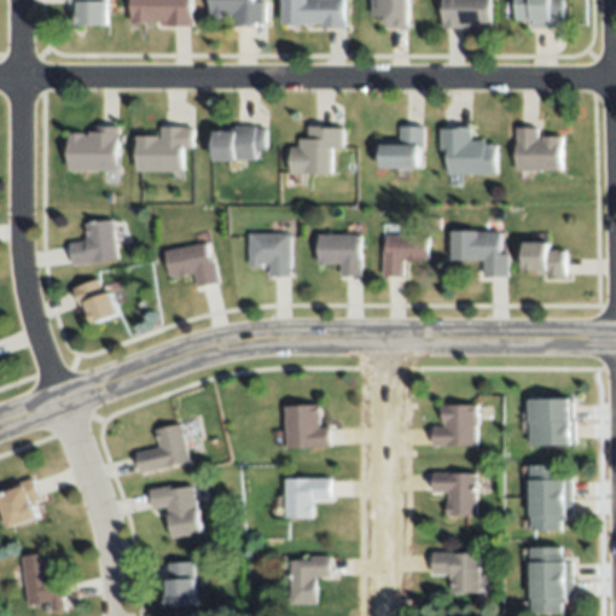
[(106,0),(106,25),(75,25),(75,5),(67,5),(67,0),(106,0)]
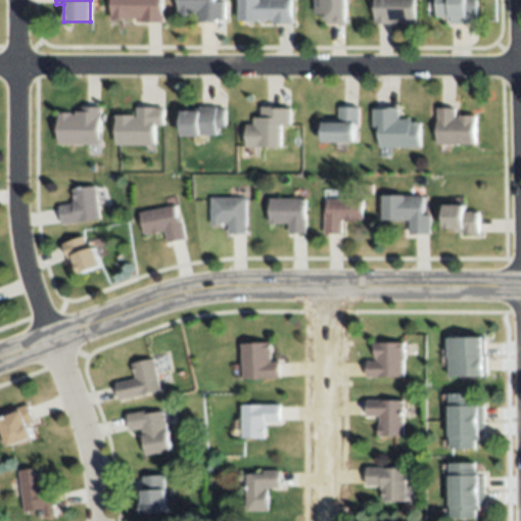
[(110,0),(159,0),(159,22),(139,22),(139,18),(110,18),(110,0)]
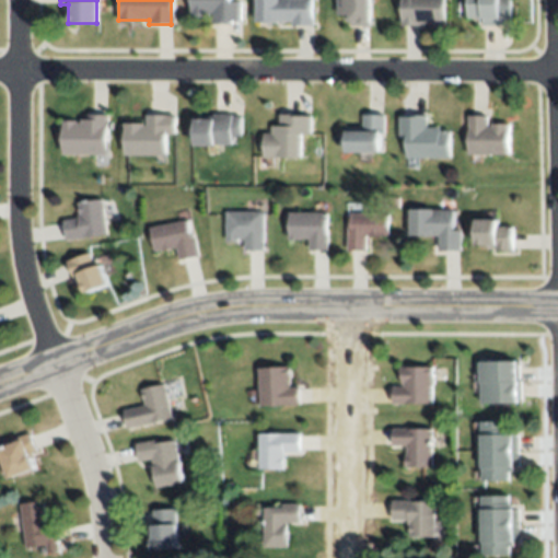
[(189,0),(237,0),(237,21),(229,21),(229,24),(210,24),(210,13),(207,13),(207,18),(189,18),(189,0)]
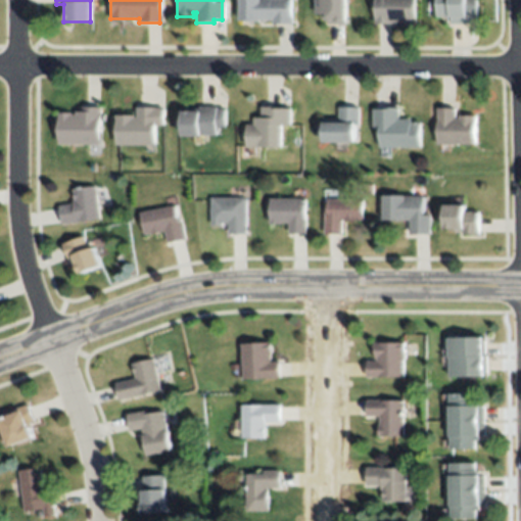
[(238,0),(289,0),(289,22),(272,22),(272,19),(238,19),(238,0)]
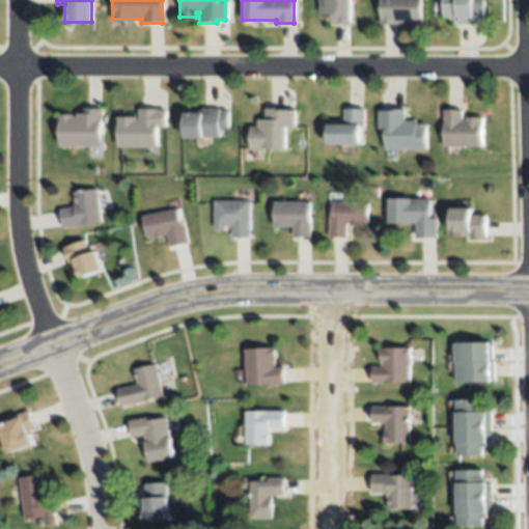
[(316,0),(350,0),(350,24),(328,24),(328,15),(316,15),(316,0)]
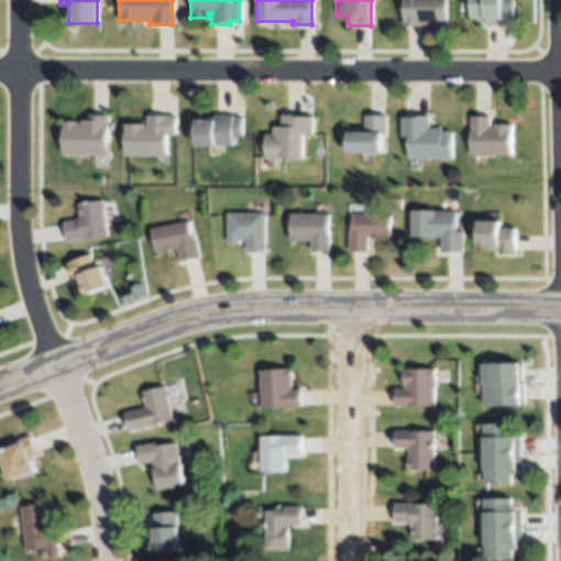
[(400,0),(443,0),(443,25),(435,24),(435,23),(419,23),(419,26),(400,26),(400,0)]
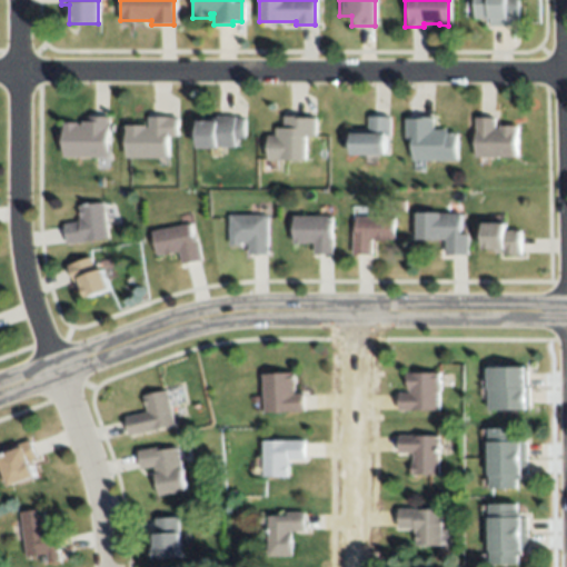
[(474,0),(515,0),(515,22),(505,22),(505,27),(486,27),(486,18),(474,18),(474,0)]
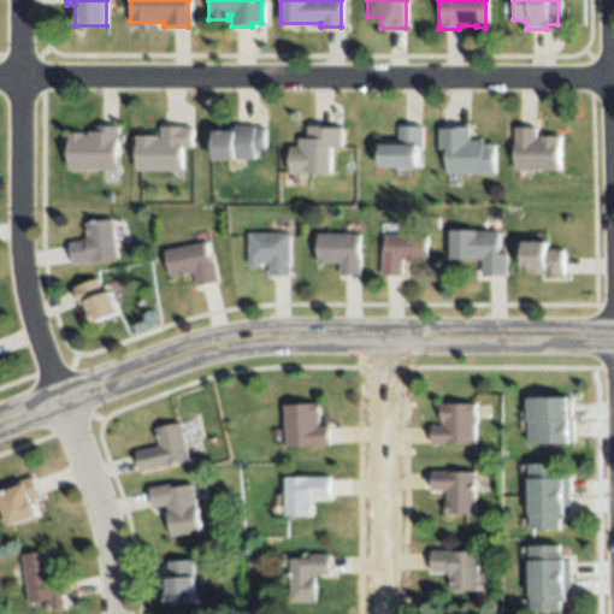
[(438,124),(467,125),(467,141),(480,141),(480,146),(491,146),(491,175),(444,175),(444,152),(438,152),(438,124)]
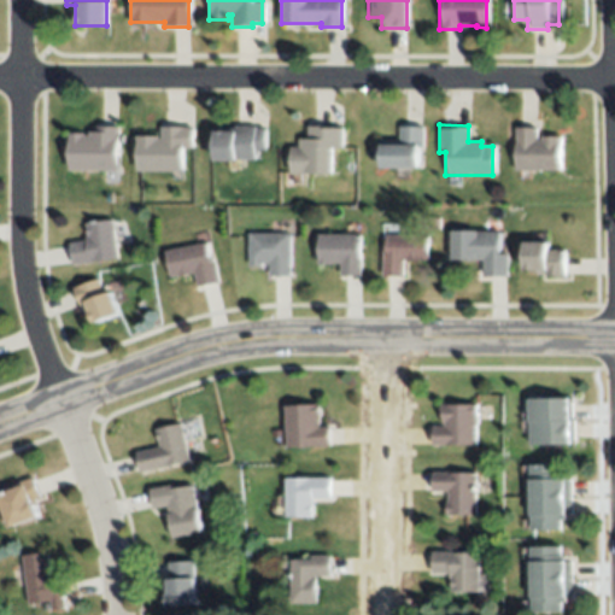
[(65,171),(65,133),(81,133),(81,136),(86,136),(86,130),(94,130),(94,127),(115,127),(115,171),(65,171)]
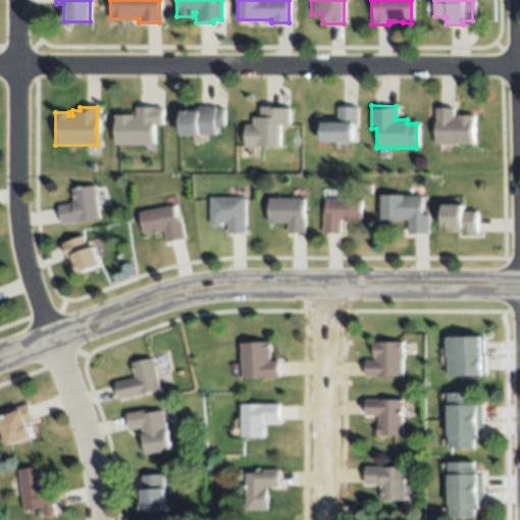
[(180,134),(180,109),(197,109),(197,107),(214,107),(214,109),(223,109),(223,126),(213,126),(213,137),(198,136),(198,134),(180,134)]
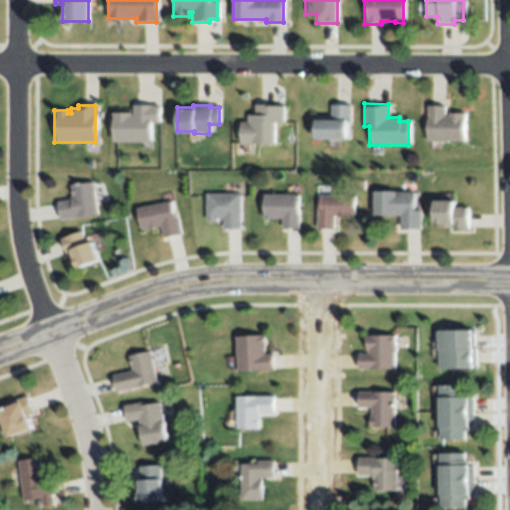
[(329,105),(348,105),(348,121),(344,121),(344,137),(315,137),(315,117),(329,117),(329,105)]
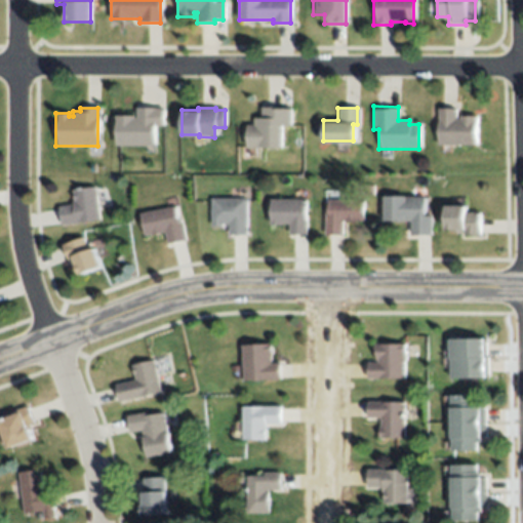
[(436,108),(454,108),(454,119),(458,119),(458,114),(473,114),(473,145),(436,145),(436,108)]
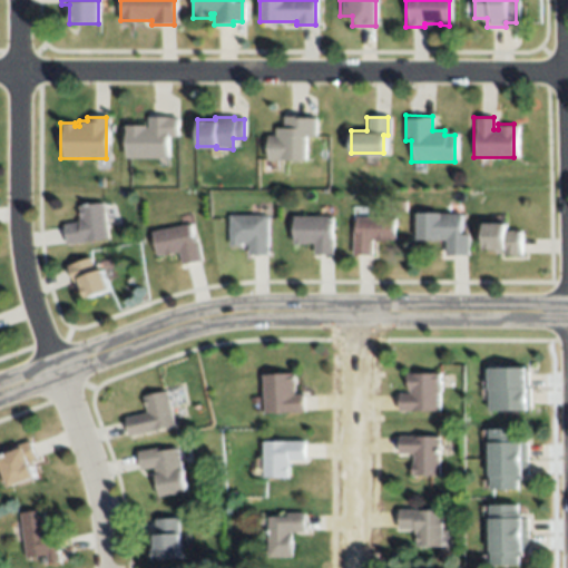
[(125,125),(145,125),(145,128),(147,128),(147,118),(175,118),(175,137),(166,137),(166,158),(124,158),(125,125)]
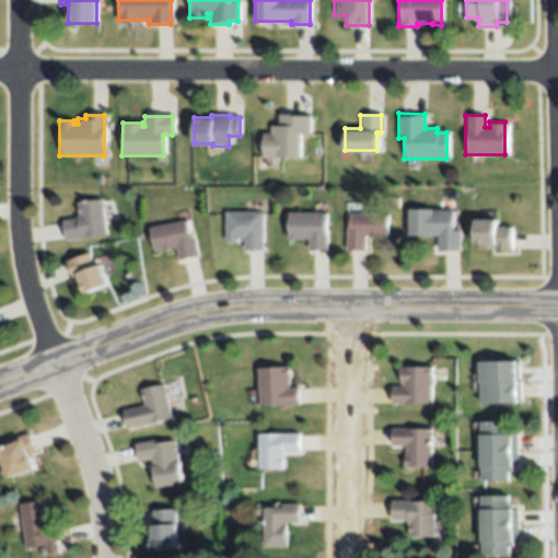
[(277,116),(309,116),(309,137),(298,137),(298,158),(262,158),(262,135),(270,135),(270,126),(277,126),(277,116)]
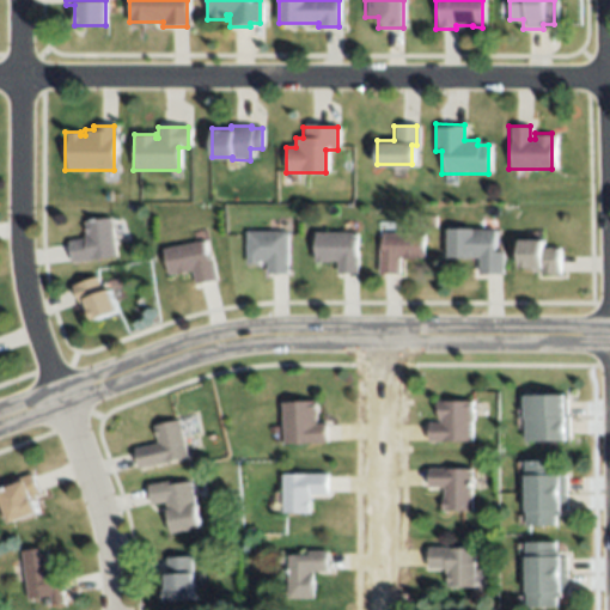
[(109,218),(114,256),(68,263),(66,242),(83,239),(83,236),(84,236),(83,221),(109,218)]
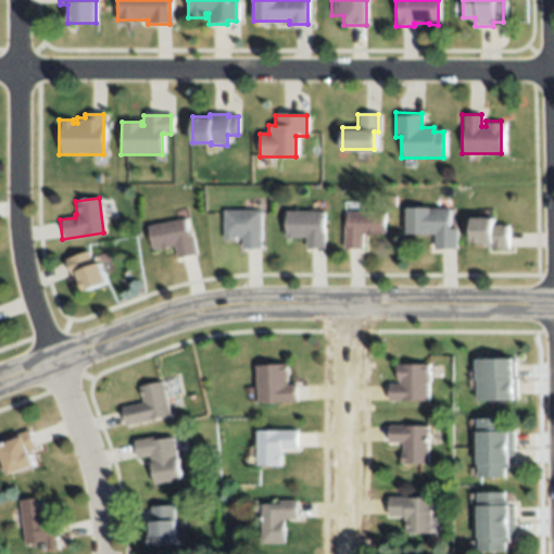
[(405,208),(427,208),(427,210),(448,210),(448,228),(454,228),(454,248),(433,248),(433,235),(414,235),(414,234),(405,234),(405,208)]
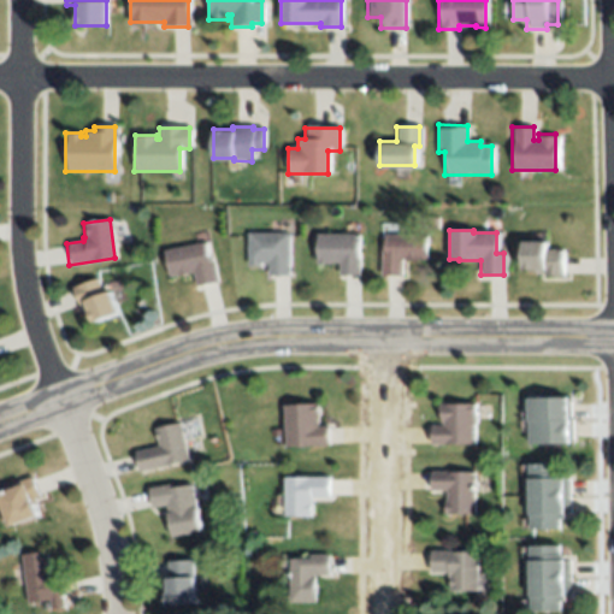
[(244,235),(287,235),(287,276),(266,276),(266,261),(258,261),(258,266),(244,266),(244,235)]
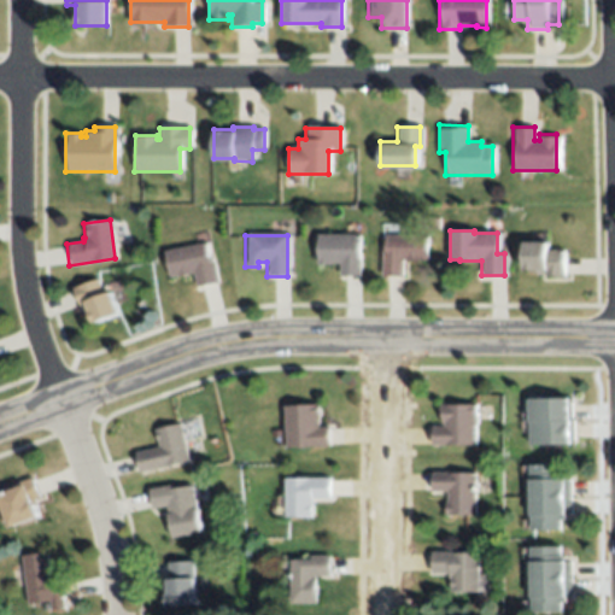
[(315,236),(357,236),(357,276),(338,276),(338,264),(315,264),(315,236)]
